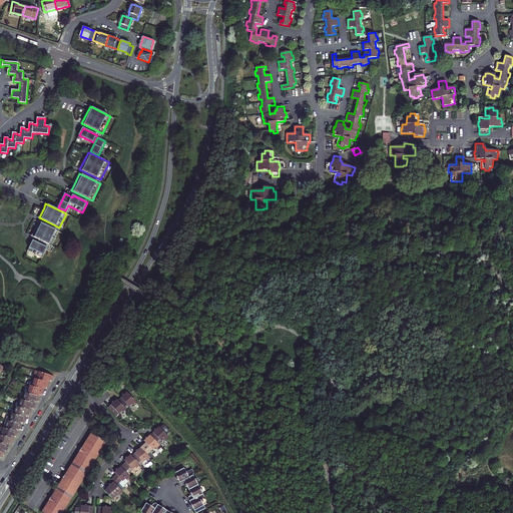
[(59,231),(38,221),(31,235),(52,245),(59,231)]
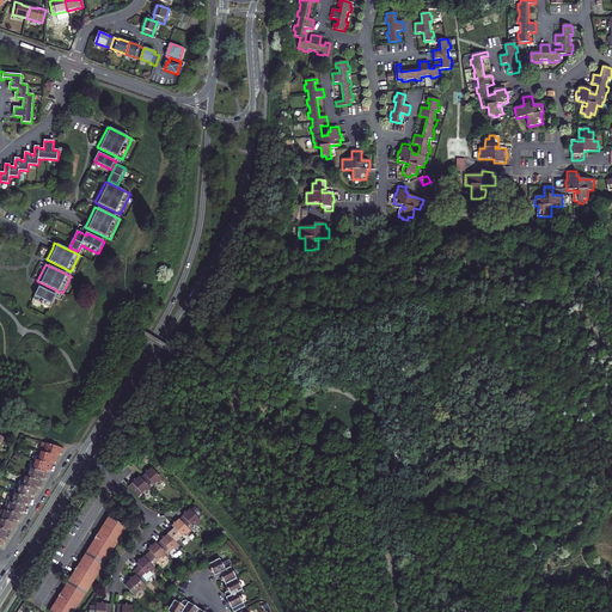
[(57,295),(40,287),(34,299),(50,307),(57,295)]
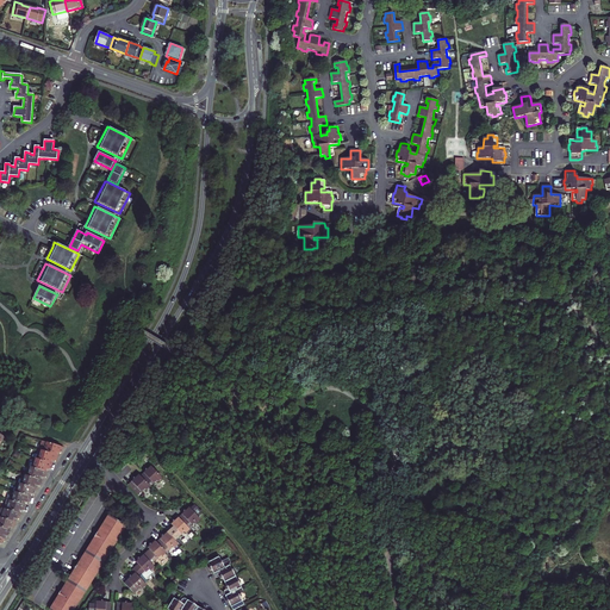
[(44,450),(58,455),(60,452),(61,452),(62,452),(64,447),(45,441),(44,446),(45,446),(44,450)]
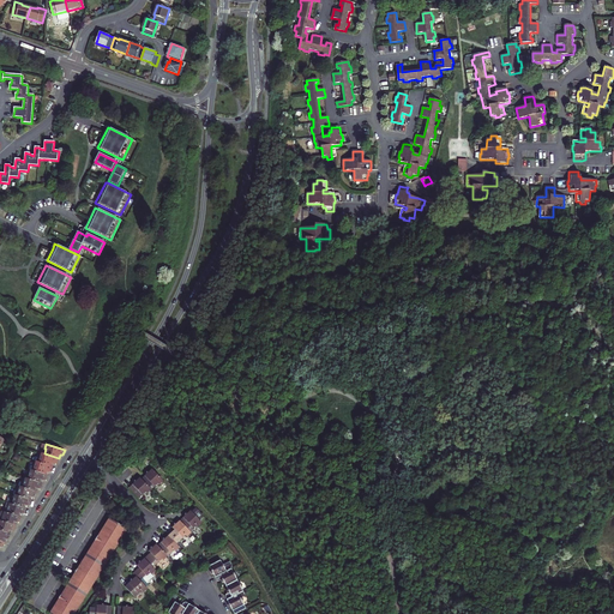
[(37,456),(36,461),(54,467),(54,463),(56,464),(58,463),(59,458),(44,453),(41,452),(40,457),(37,456)]
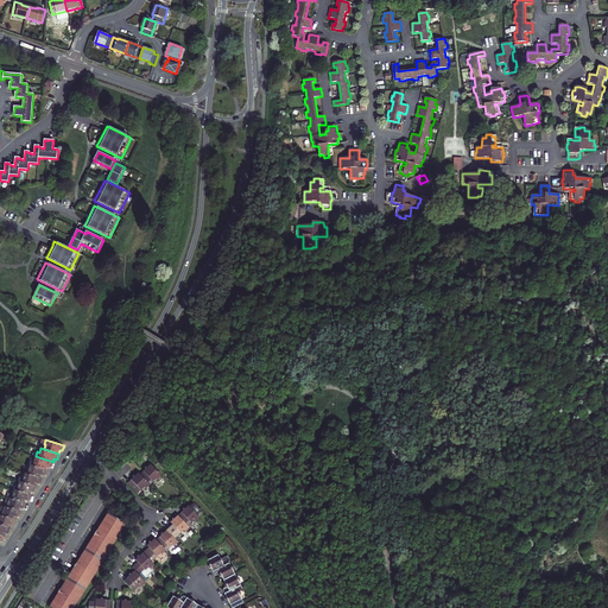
[(32,460),(30,464),(48,470),(49,467),(50,467),(52,466),(54,462),(36,456),(35,456),(33,461),(32,460)]
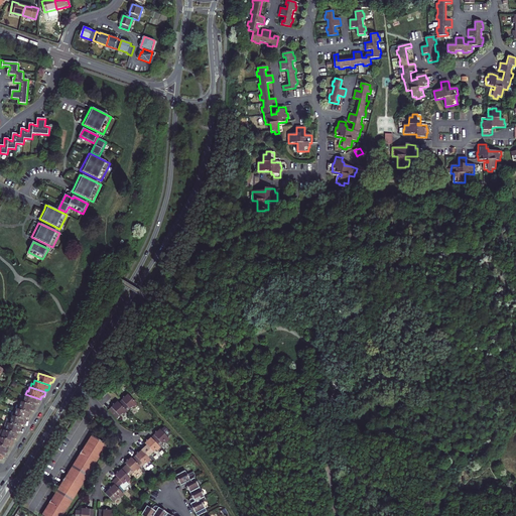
[(124,392),(116,400),(124,409),(129,404),(131,406),(134,403),(124,392)]
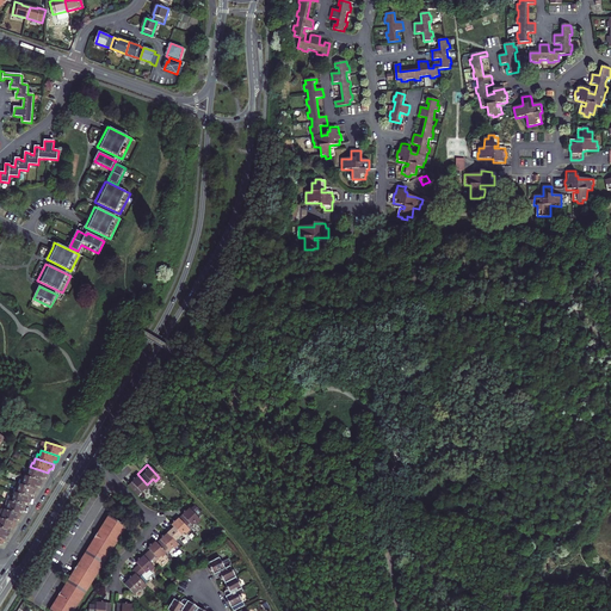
[(30,471),(29,476),(43,480),(44,477),(45,477),(47,476),(48,473),(30,467),(29,471),(30,471)]
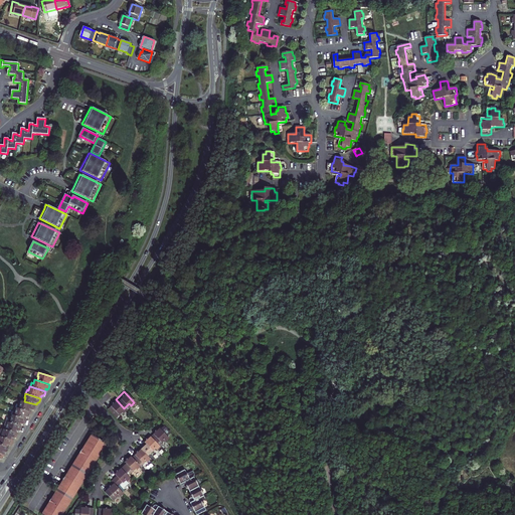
[(124,408),(116,399),(115,398),(106,406),(114,415),(119,410),(121,412),(124,408)]
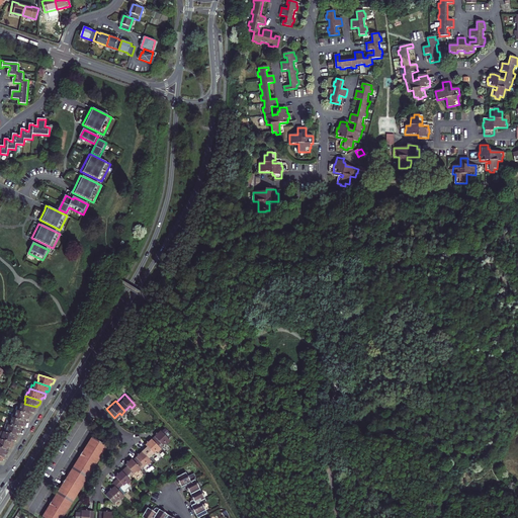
[(19,407),(17,411),(31,414),(32,412),(33,412),(35,411),(36,407),(24,404),(20,403),(20,407),(19,407)]
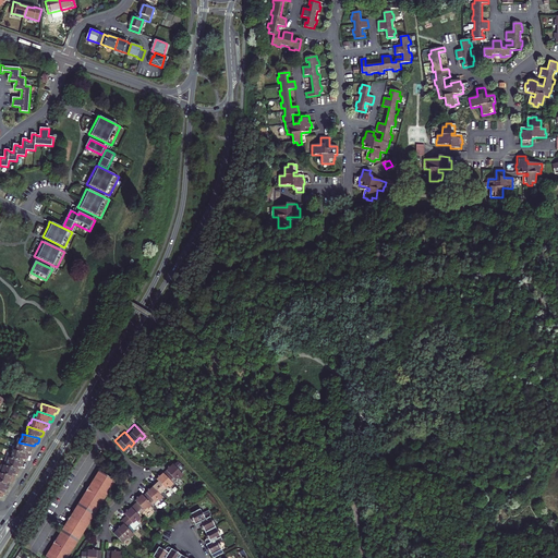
[(14,445),(13,449),(29,453),(31,451),(32,451),(33,450),(34,446),(19,443),(17,441),(16,445),(14,445)]
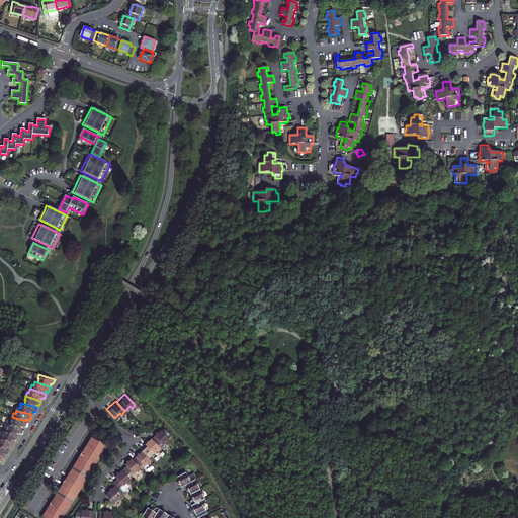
[(12,421),(11,425),(23,428),(23,426),(24,426),(26,425),(27,421),(12,417),(11,421),(12,421)]
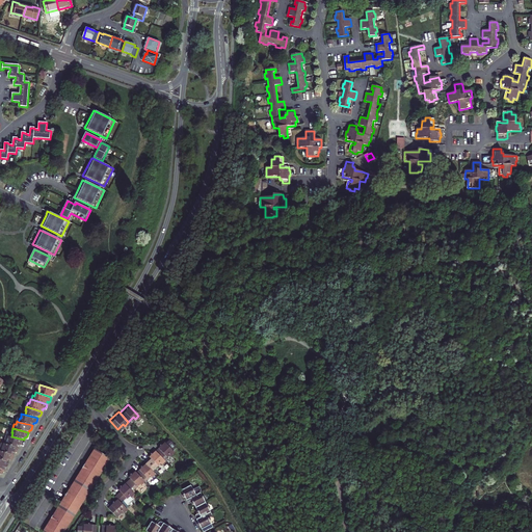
[(6,435),(4,443),(19,447),(20,445),(21,445),(22,444),(24,440),(11,436),(6,435)]
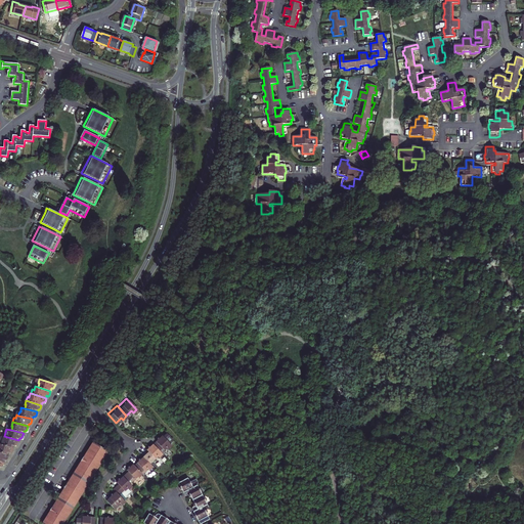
[(160,433),(150,441),(159,450),(164,445),(166,447),(169,443),(166,440),(170,437),(164,431),(161,434),(160,433)]
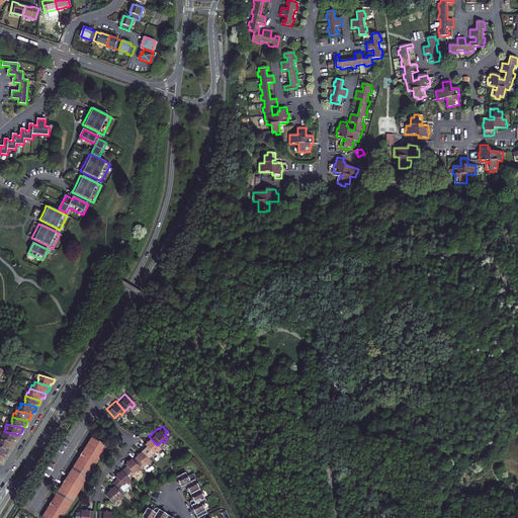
[(3,435),(2,439),(14,442),(14,440),(16,440),(17,439),(18,435),(4,431),(3,431),(2,434),(3,435)]
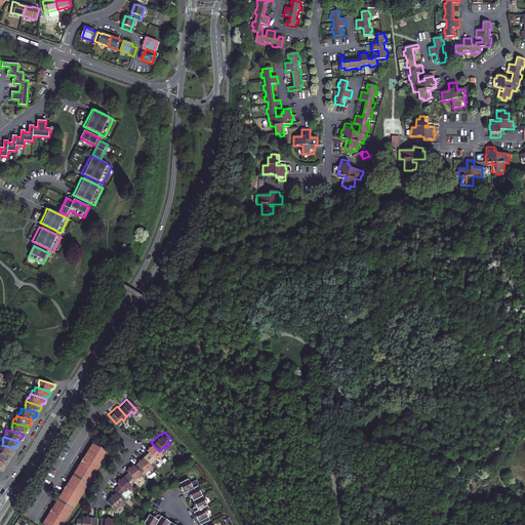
[(90,441),(71,472),(87,482),(107,451),(90,441)]
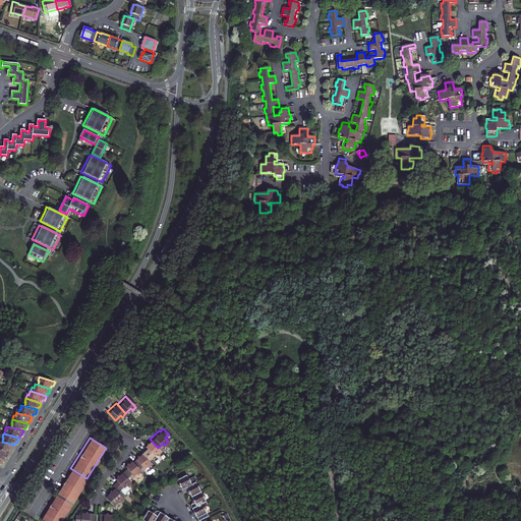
[(146,447),(139,452),(145,457),(150,452),(152,454),(155,451),(156,453),(159,449),(158,448),(150,439),(143,445),(146,447)]
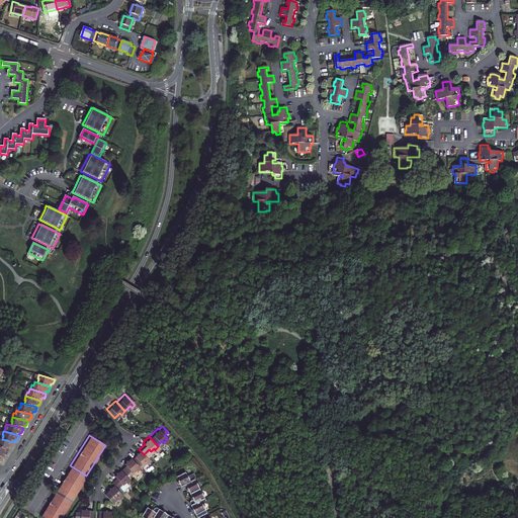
[(0,438),(0,446),(9,449),(10,447),(12,447),(13,446),(14,442),(2,439),(0,438)]
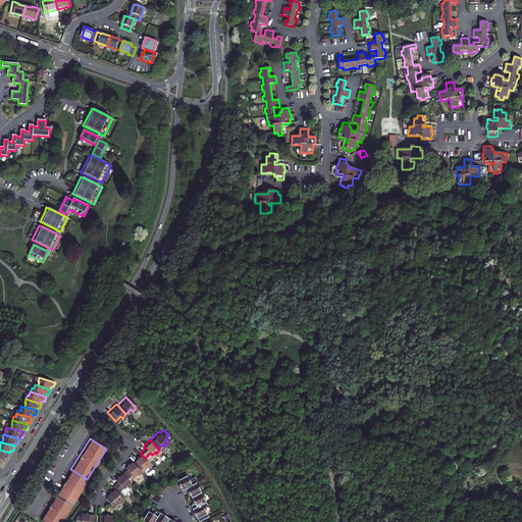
[(0,458),(5,460),(6,458),(7,458),(8,457),(9,453),(0,450),(0,458)]
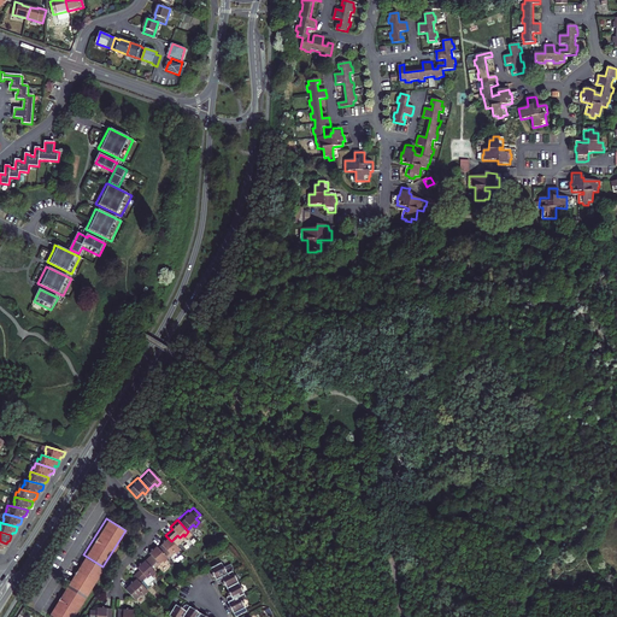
[(165,535),(154,545),(165,557),(172,551),(174,552),(177,547),(171,541),(165,535)]
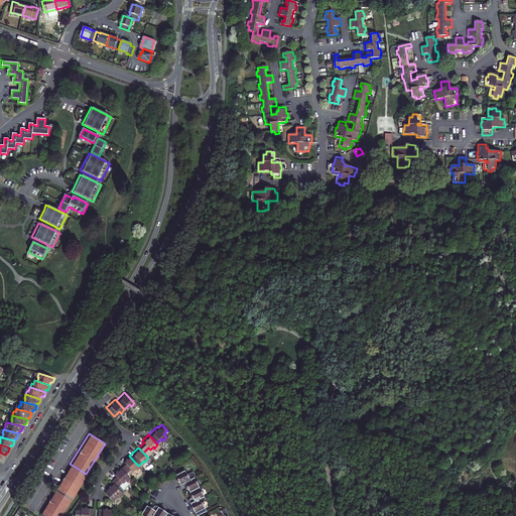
[(124,463),(119,467),(125,473),(129,469),(131,470),(133,468),(135,469),(138,466),(129,456),(129,455),(122,461),(124,463)]
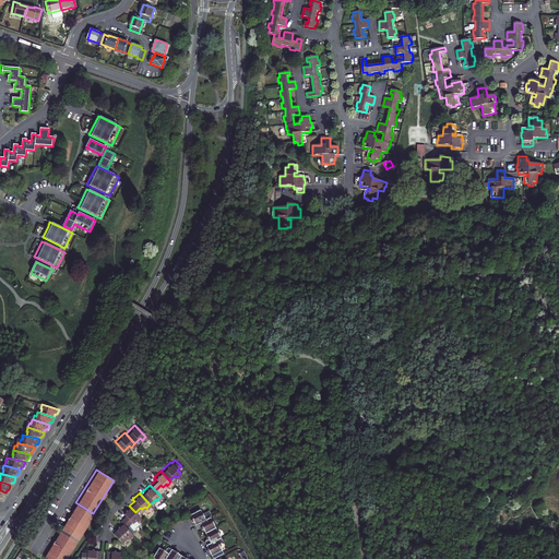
[(75,502),(59,528),(76,539),(93,513),(75,502)]
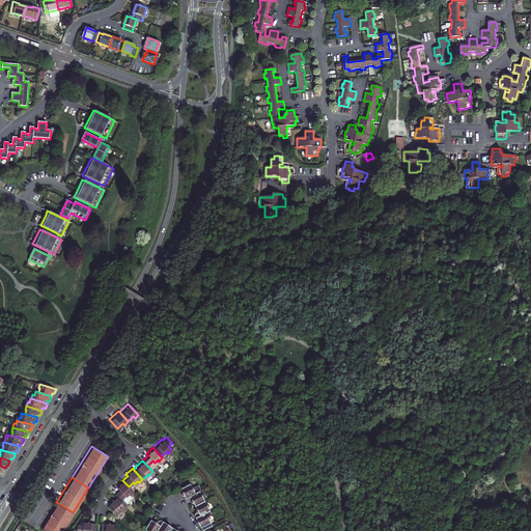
[(117,490),(112,494),(115,497),(118,500),(123,496),(126,497),(128,495),(129,496),(133,492),(129,486),(122,480),(115,486),(117,490)]
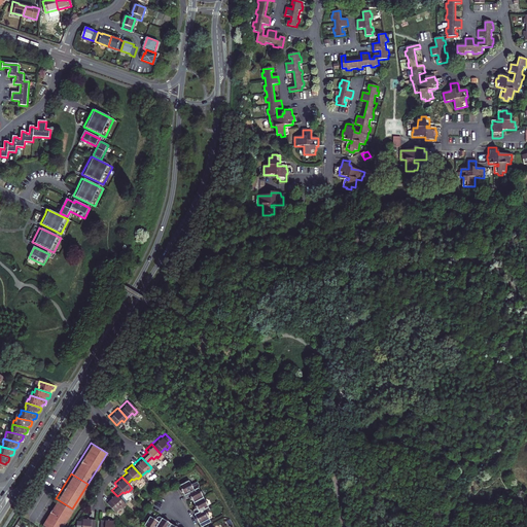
[(179,486),(178,488),(179,490),(181,490),(182,493),(197,485),(195,483),(194,482),(191,483),(190,481),(188,481),(186,478),(177,483),(179,486)]
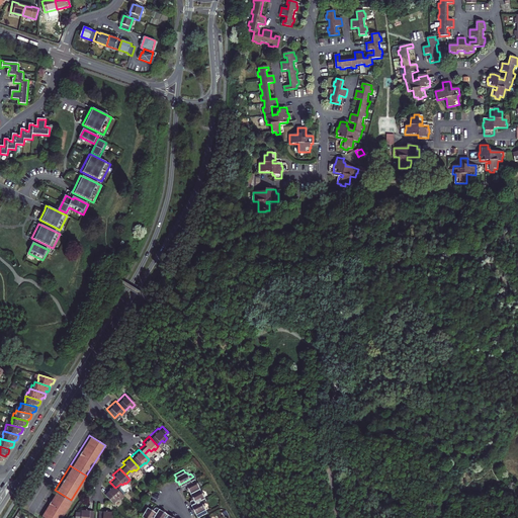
[(193,477),(179,485),(180,487),(183,488),(184,487),(185,489),(187,489),(188,492),(198,487),(196,484),(197,482),(196,481),(194,480),(193,477)]
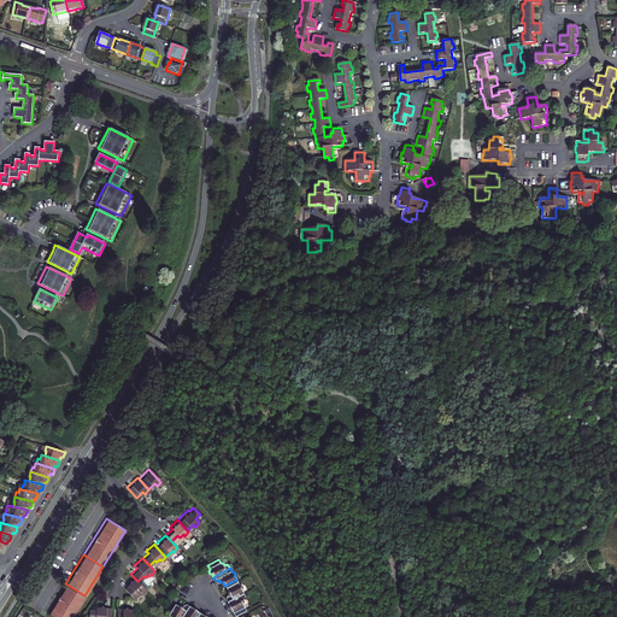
[(123,587),(133,598),(140,592),(141,594),(145,589),(137,581),(134,577),(123,587)]
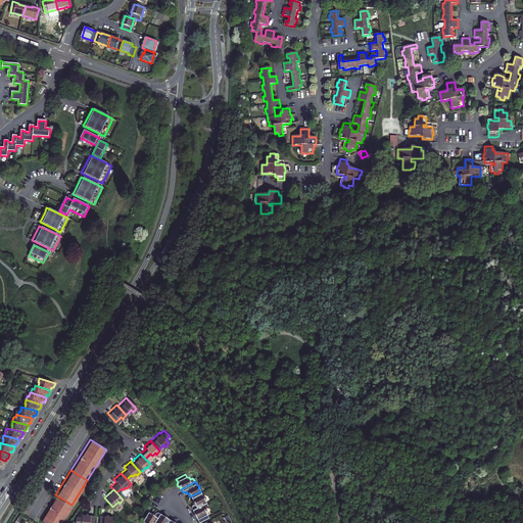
[(189,506),(191,509),(205,501),(203,497),(204,496),(203,494),(201,494),(200,491),(190,496),(191,500),(191,502),(191,503),(190,504),(189,506)]
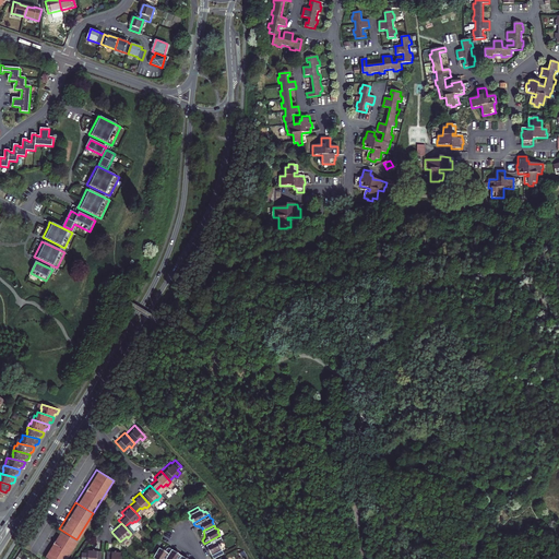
[(63,558),(76,539),(59,528),(43,556),(47,558),(63,558)]
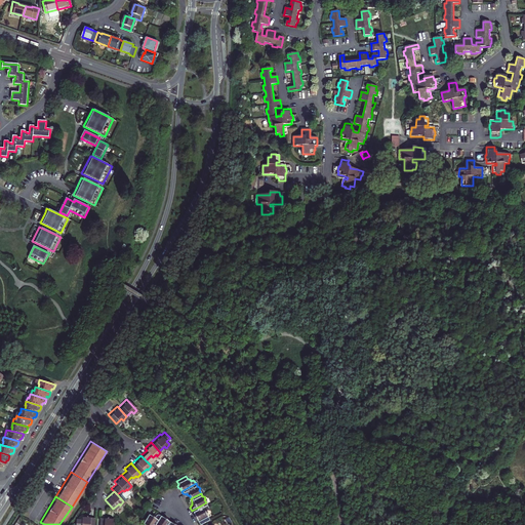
[(206,502),(192,511),(193,513),(193,515),(194,517),(195,517),(198,523),(208,518),(205,512),(205,510),(205,509),(206,508),(207,505),(206,502)]
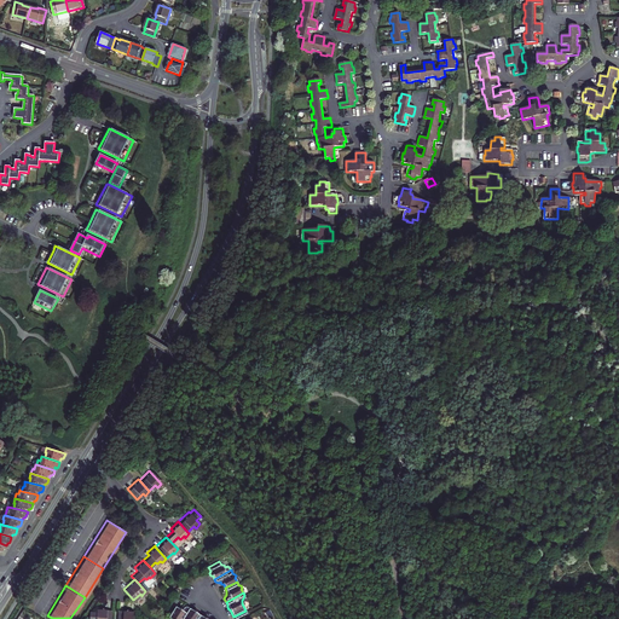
[(179,618),(187,606),(185,605),(181,605),(180,606),(179,605),(177,606),(173,603),(167,615),(169,617),(169,618),(179,618)]
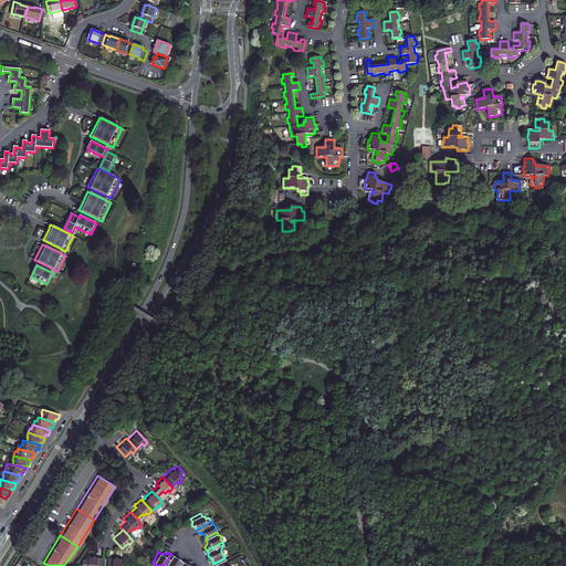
[(171,554),(164,565),(177,565),(181,561),(179,558),(178,556),(176,555),(175,556),(171,554)]
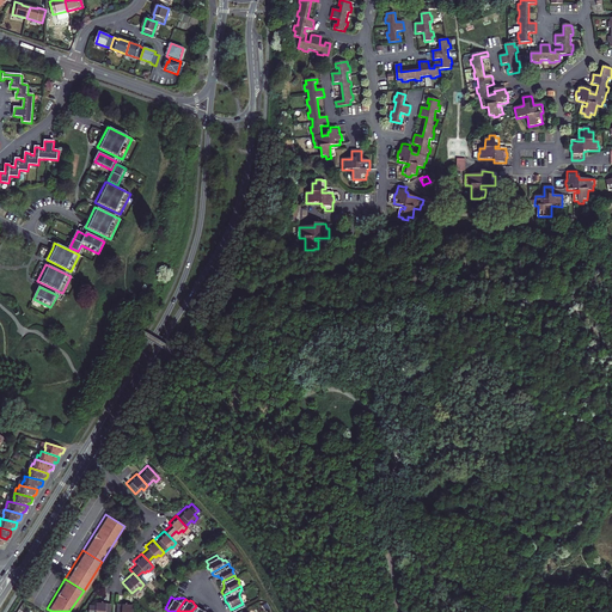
[(108,611),(109,603),(95,601),(95,604),(87,604),(86,611),(108,611)]
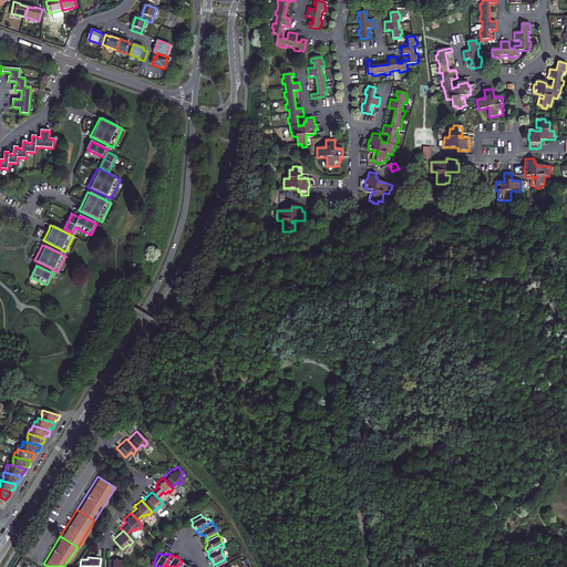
All buildings are outlined.
